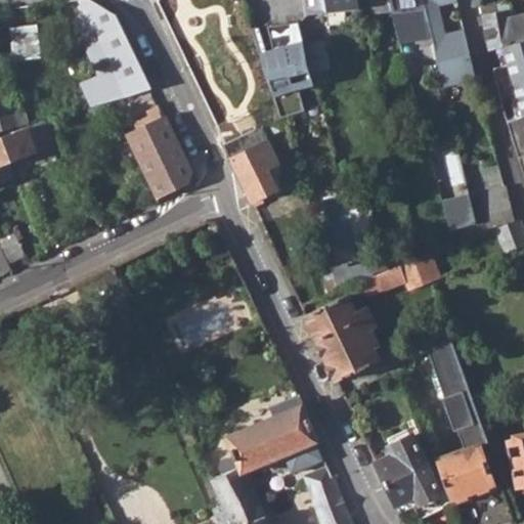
[(96,58),(130,44),(117,14),(91,0),(83,0),(90,13),(78,20),(96,58)]
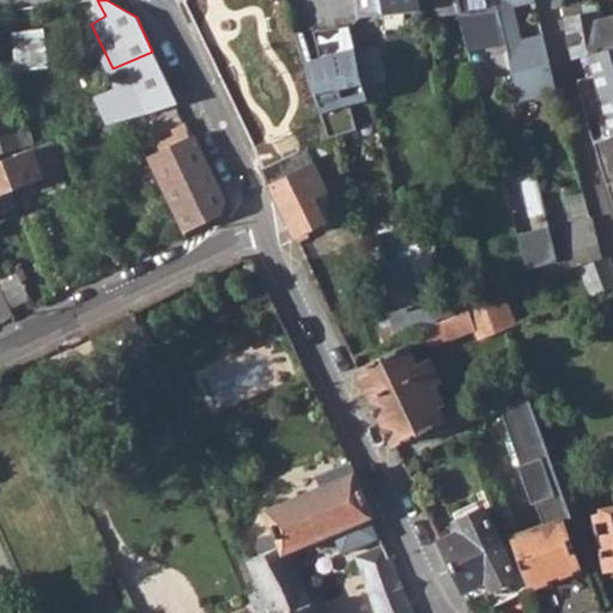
[(357,0),(359,16),(422,10),(419,0),(357,0)]
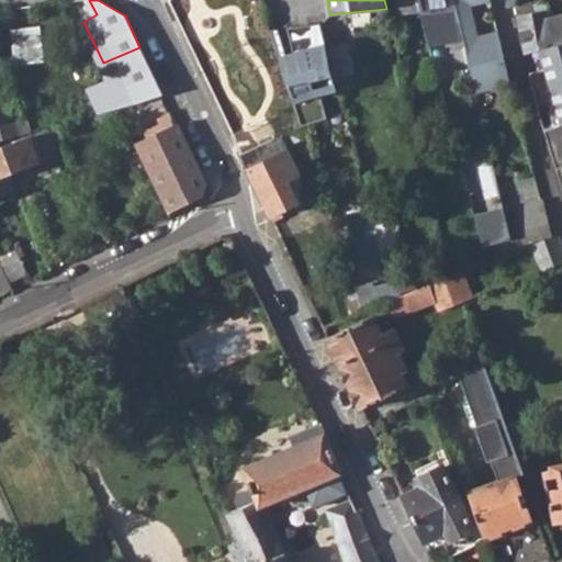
[(398,0),(402,13),(420,11),(418,0),(398,0)]
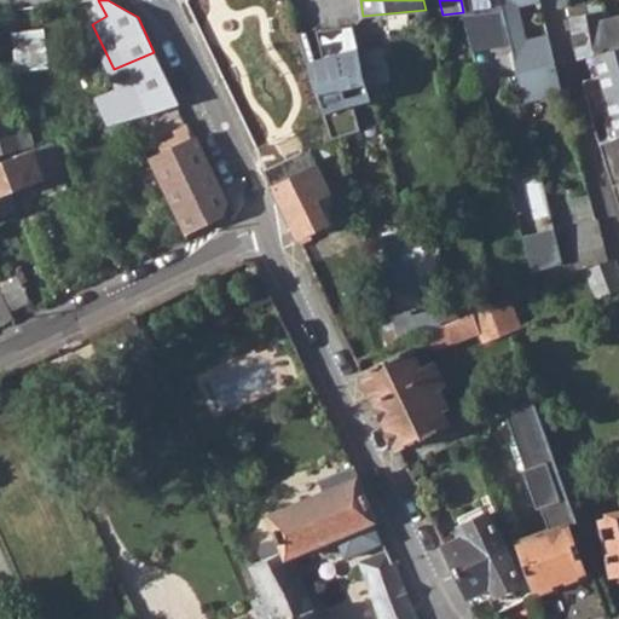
[(461,0),(463,12),(464,16),(504,11),(502,0),(461,0)]
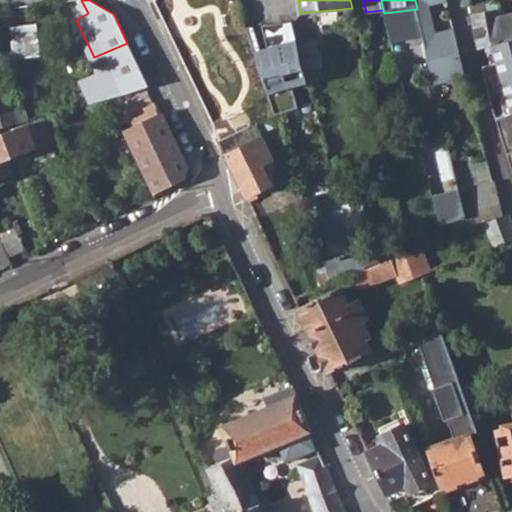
[(415,0),(417,9),(423,37),(435,85),(466,78),(454,29),(436,33),(430,6),(448,1),(447,0),(415,0)]
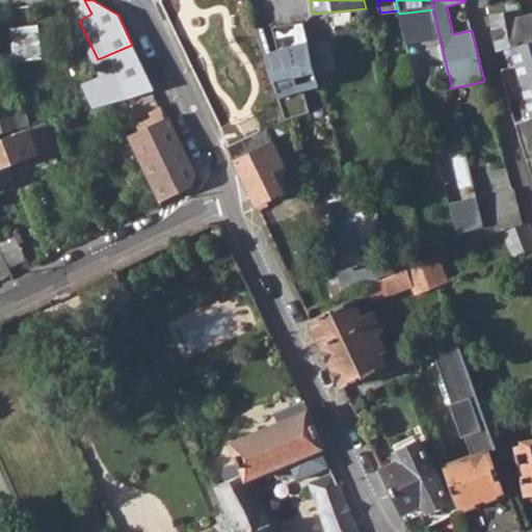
[(505,4),(489,6),(490,18),(507,14),(505,4)]
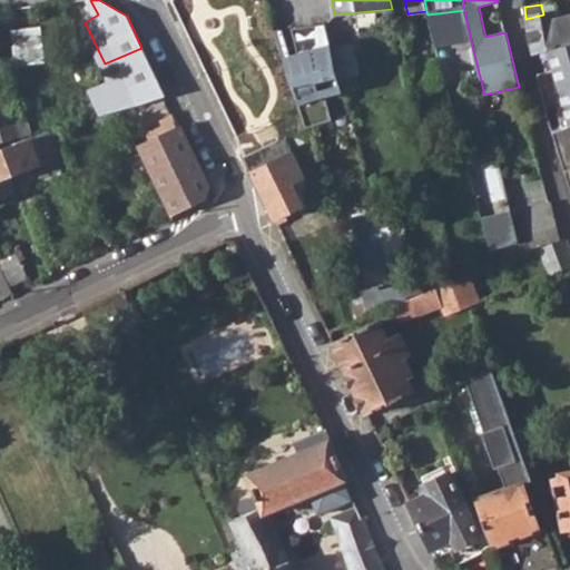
[(541,5),(543,15),(557,12),(554,5),(541,5)]
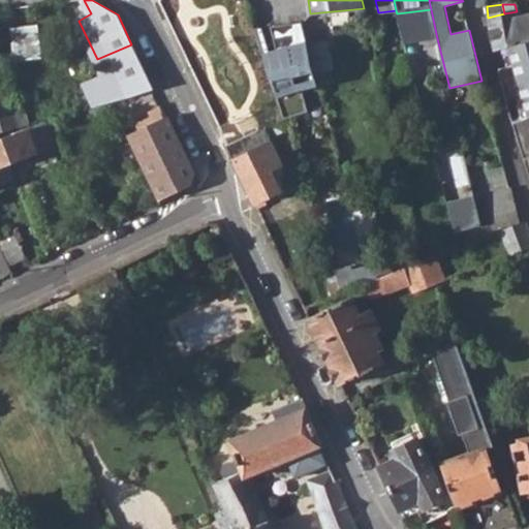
[(504,13),(488,18),(492,36),(495,52),(510,48),(524,43),(518,19),(517,11),(504,13)]
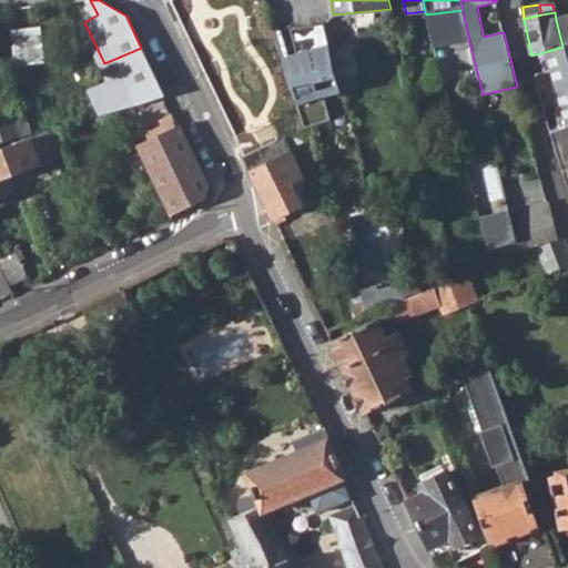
[(567,44),(567,17),(556,20),(563,47),(567,44)]
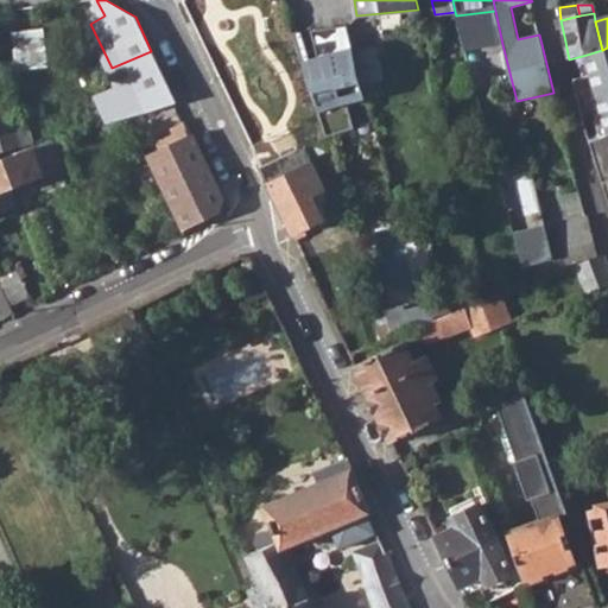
[(348,26),(293,33),(328,134),(354,125),(347,94),(365,90),(348,26)]
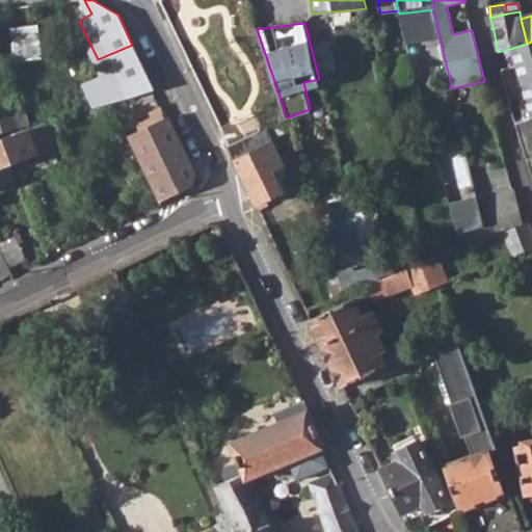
[(42,57),(38,25),(10,28),(14,60),(42,57)]
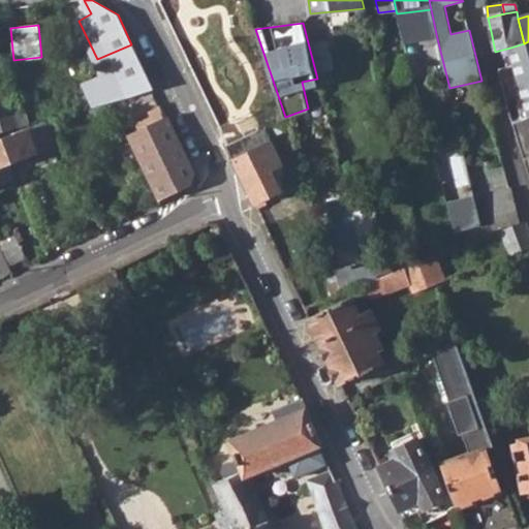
[(528,41),(524,43),(510,48),(518,73),(514,74),(510,81),(515,98),(505,101),(507,110),(512,124),(528,117),(528,41)]
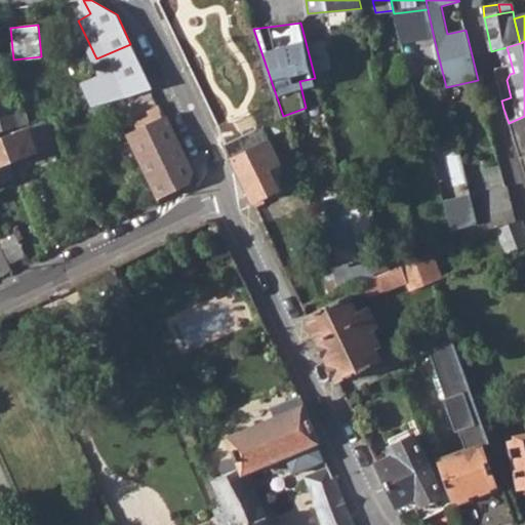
[(98,106),(152,88),(130,44),(96,58),(104,75),(89,81),(91,94),(90,95),(91,101),(98,106)]
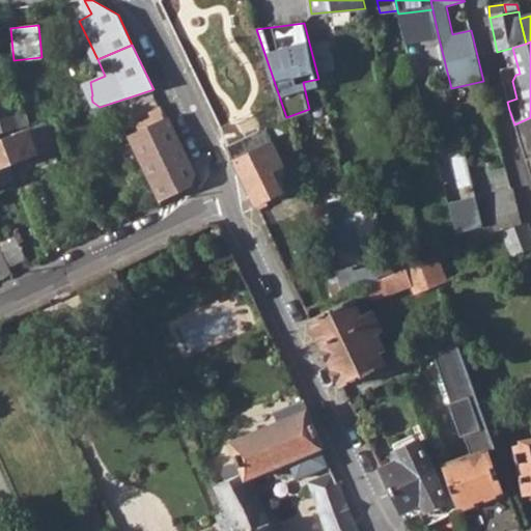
[(0,134),(18,129),(6,86),(0,88),(0,134)]
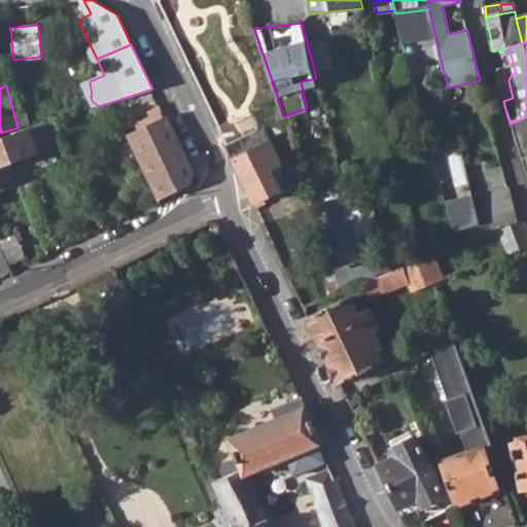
[(243,109),(212,123),(221,142),(253,128),(243,109)]
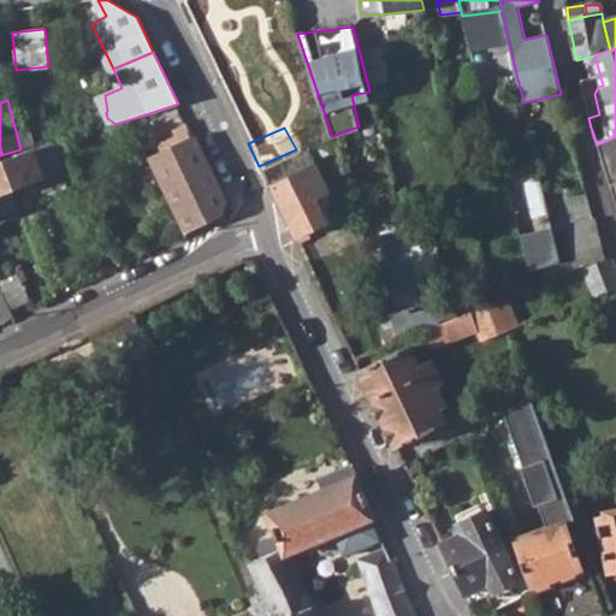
[(220,195),(190,134),(167,143),(164,136),(157,140),(159,148),(143,155),(181,231),(214,214),(220,195)]
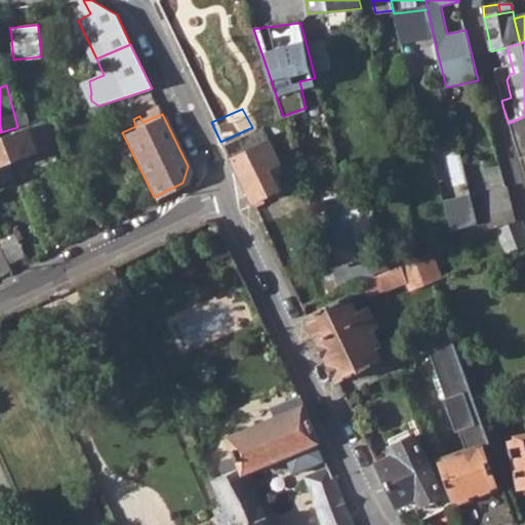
[(524,116),(509,123),(520,160),(524,174),(524,116)]
